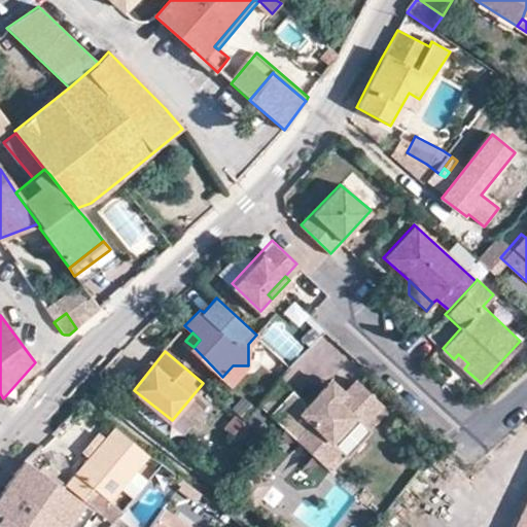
[(454,359),(464,369),(468,363),(458,354),(454,359)]
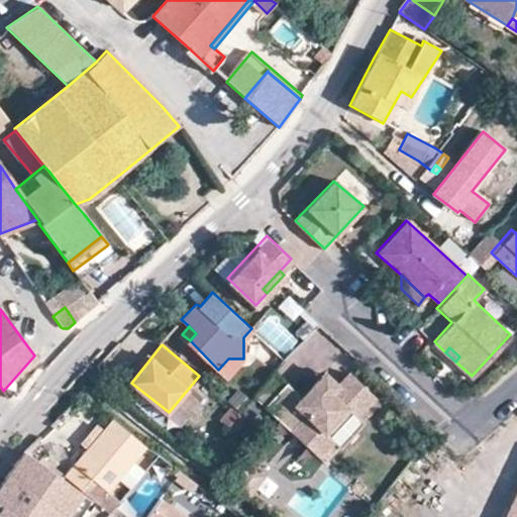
[(227,377),(243,358),(228,358),(218,370),(227,377)]
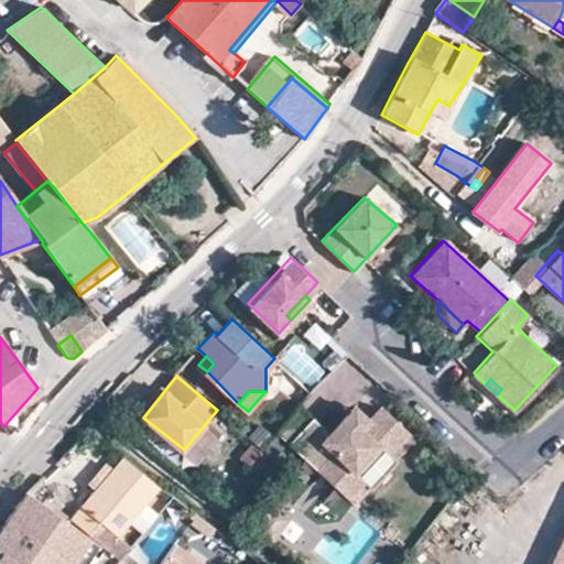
[(360,426),(346,412),(329,429),(312,414),(299,401),(278,426),(289,437),(346,494),(360,477),(353,469),(376,445),(386,454),(405,433),(380,408),(368,420),(360,426)]
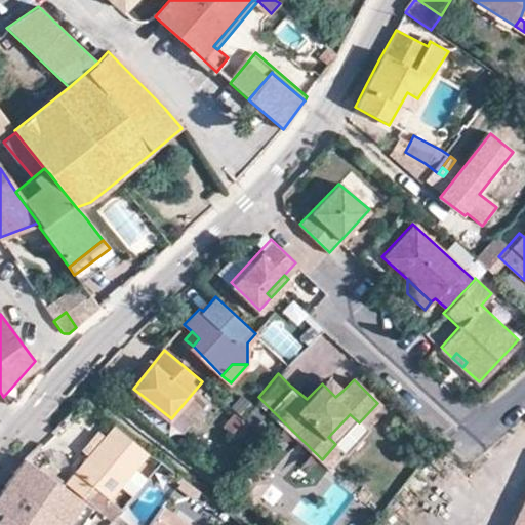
[(327,378),(322,384),(335,397),(342,391),(327,378)]
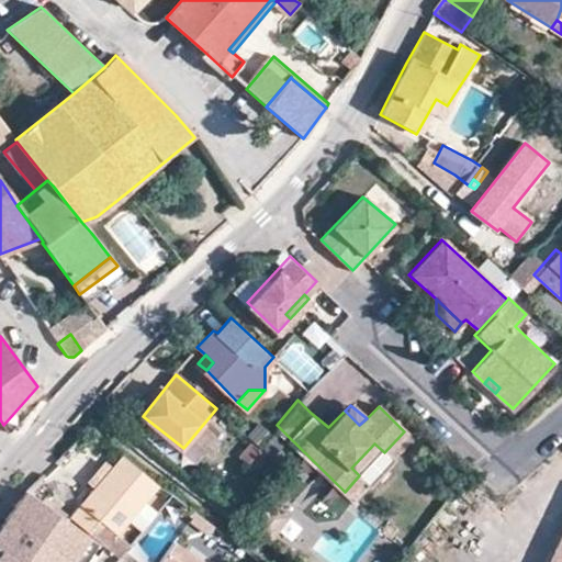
[(109,530),(119,537),(156,490),(120,461),(71,523),(99,543),(109,530)]
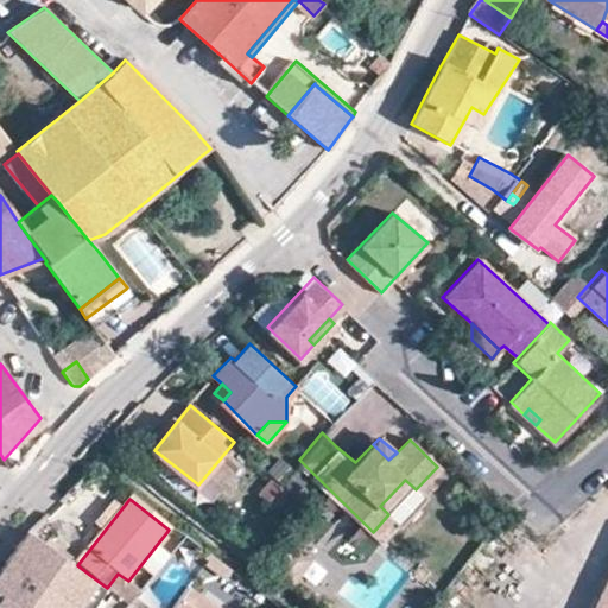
[(77,607),(96,584),(26,536),(1,571),(0,570),(0,596),(16,607),(77,607)]
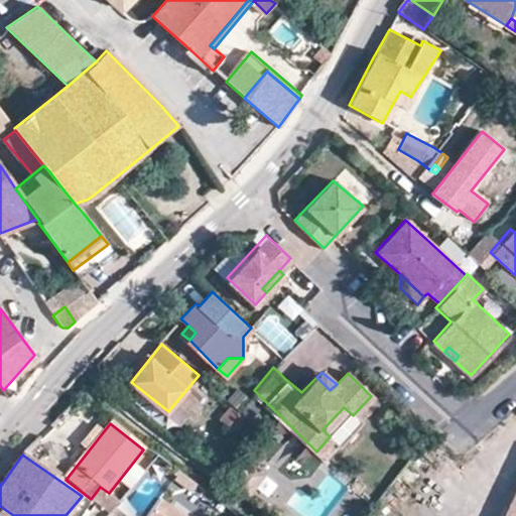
[(515,515),(515,482),(498,515),(515,515)]
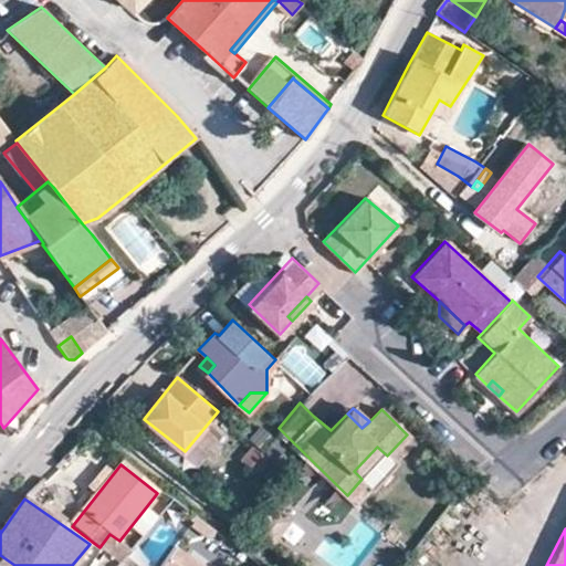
[(100,547),(97,549),(107,556),(119,565),(132,549),(119,541),(109,534),(100,547)]
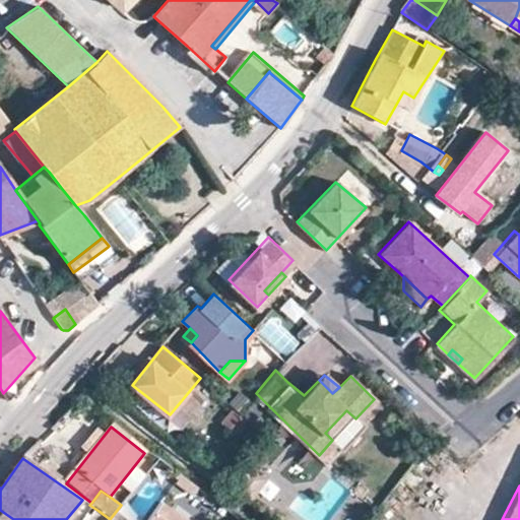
[(91,519),(99,511),(89,505),(82,500),(66,519),(91,519)]
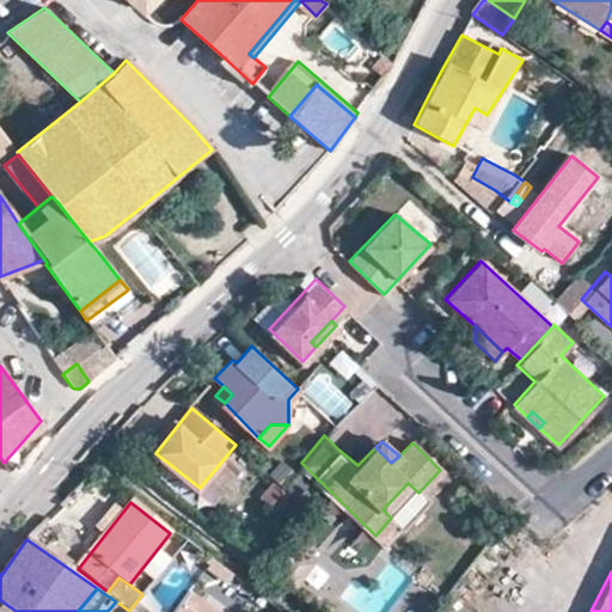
[(210,611),(188,597),(176,611),(210,611)]
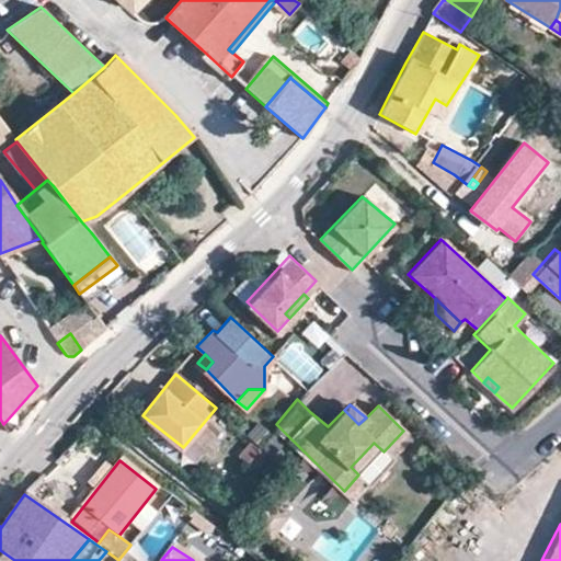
[(0,560),(14,560),(0,550),(0,560)]
